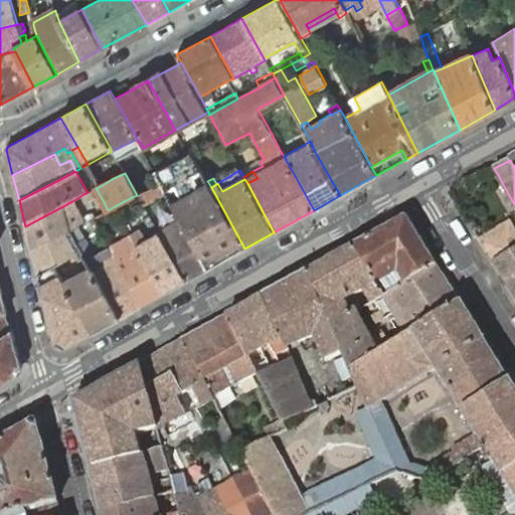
[(171,200),(181,218),(208,269),(244,248),(211,187),(207,181),(206,180),(171,200)]
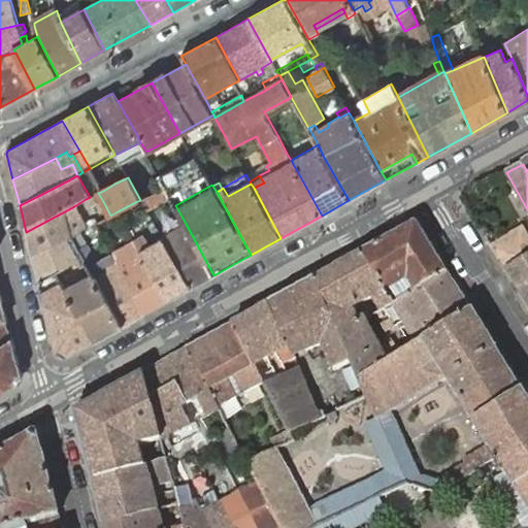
[(86,199),(74,206),(84,222),(95,217),(86,199)]
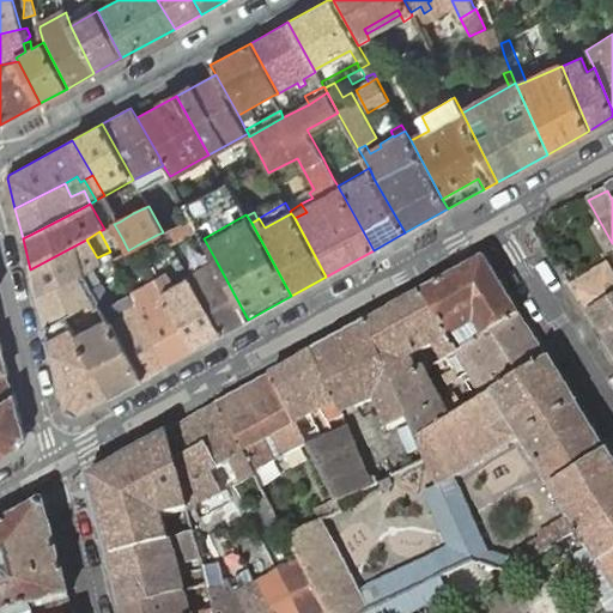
[(110,252),(97,258),(101,265),(111,260),(128,250),(122,238),(113,242),(116,248),(110,252)]
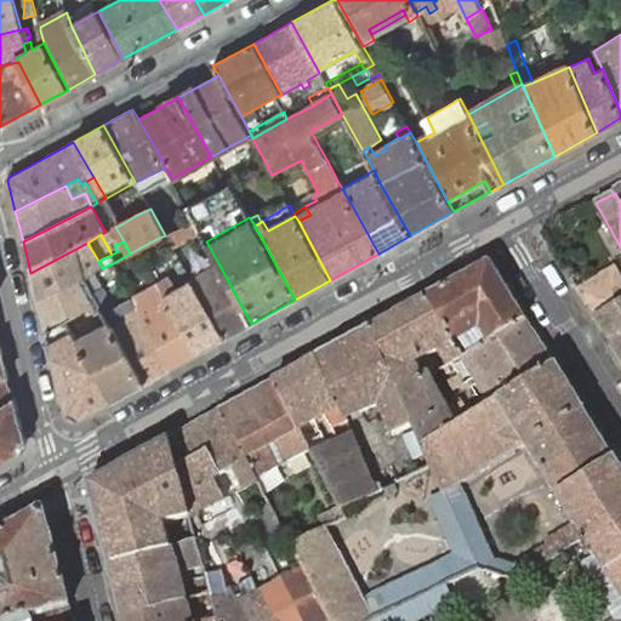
[(30,273),(39,302),(84,278),(102,268),(98,261),(87,243),(30,273)]
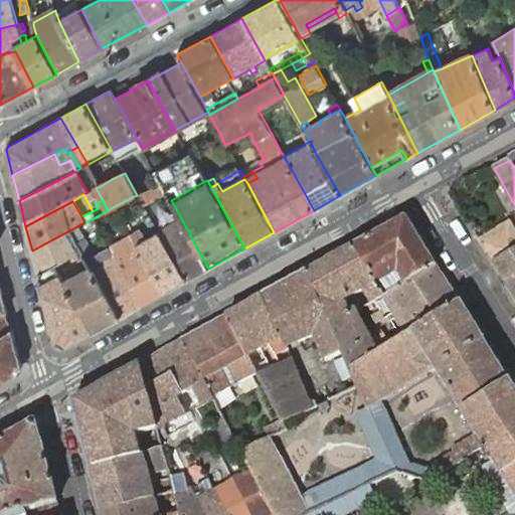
[(84,222),(69,230),(74,238),(82,234),(98,227),(98,226),(94,218),(84,222)]
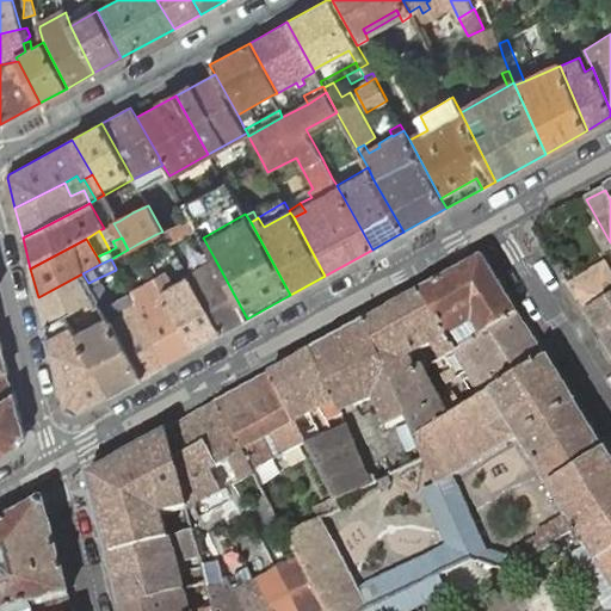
[(221,333),(247,319),(215,259),(187,275),(221,333)]
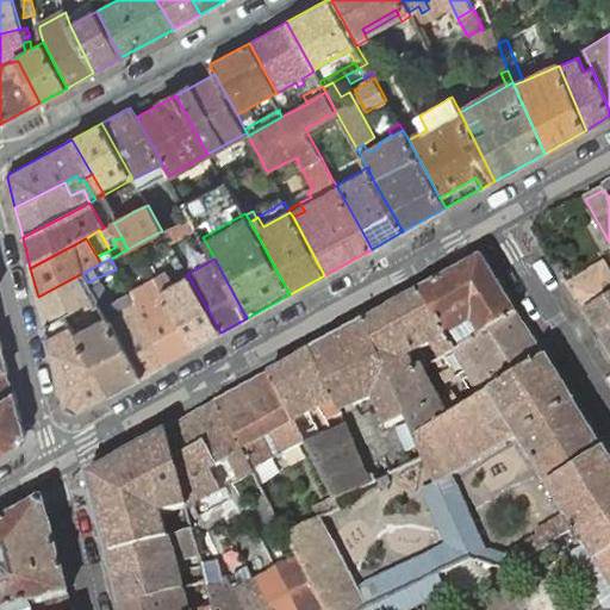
[(478,259),(417,291),(454,350),(462,346),(454,332),(472,322),(479,335),(516,312),(483,259),(478,259)]
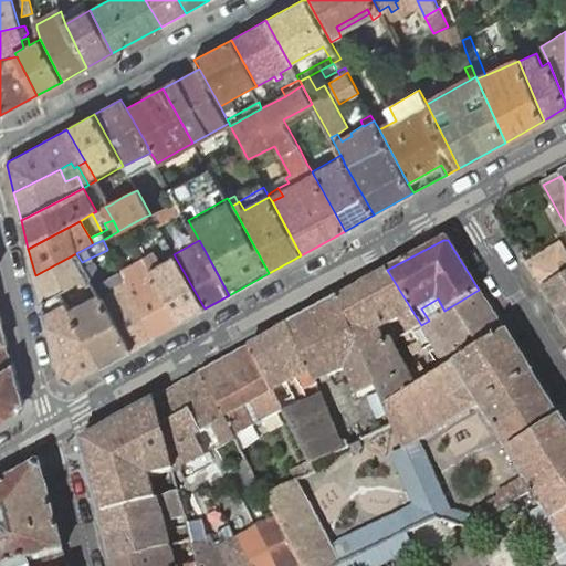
[(565,254),(561,244),(527,263),(543,289),(565,274),(565,254)]
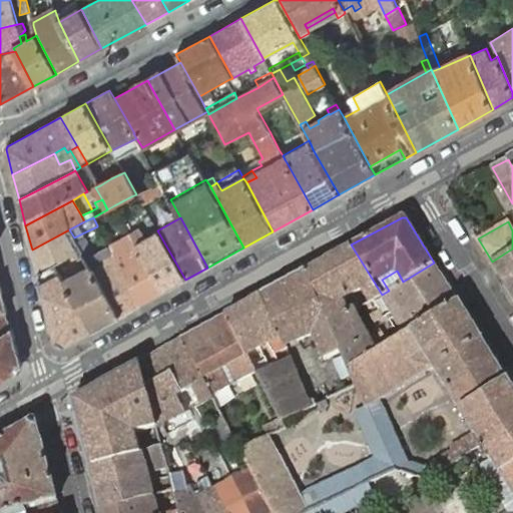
[(69,229),(32,249),(39,274),(55,265),(60,262),(76,252),(79,259),(84,255),(74,237),(69,229)]
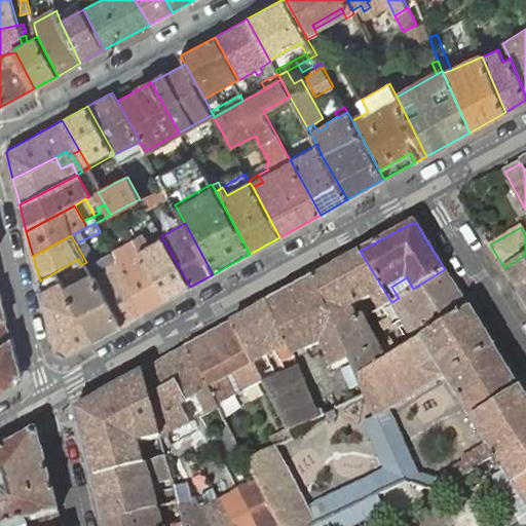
[(144,236),(135,241),(166,300),(190,287),(161,236),(148,243),(144,236)]
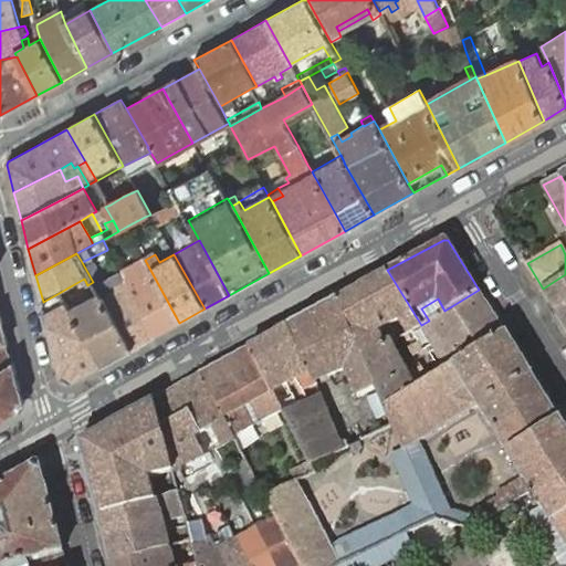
[(91,258),(82,262),(93,282),(95,286),(132,349),(156,335),(121,273),(121,272),(104,282),(91,258)]
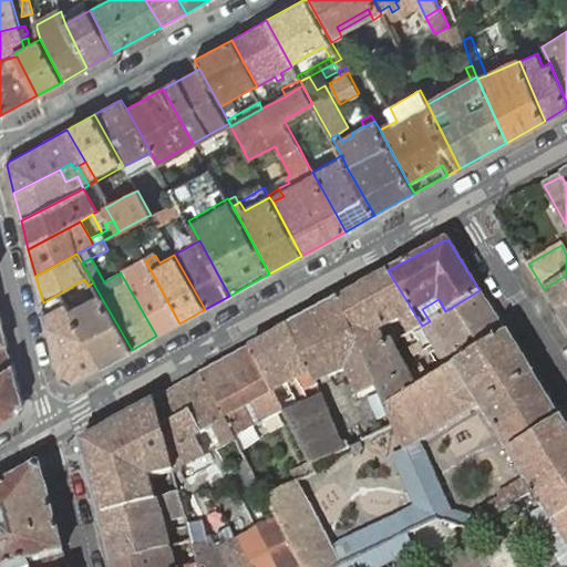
[(179,323),(145,260),(121,274),(156,336),(179,323)]
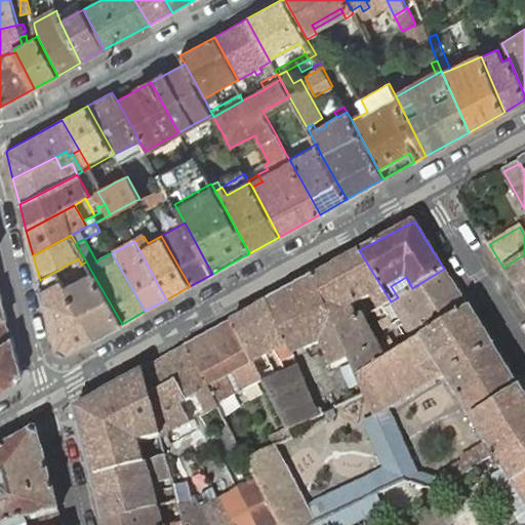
[(359,250),(312,277),(336,332),(358,320),(350,306),(371,294),(379,308),(391,301),(359,250)]
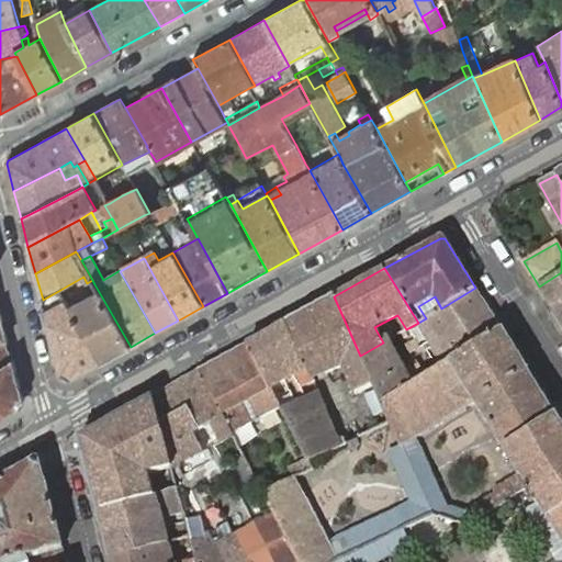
[(561,272),(539,287),(561,323),(561,272)]
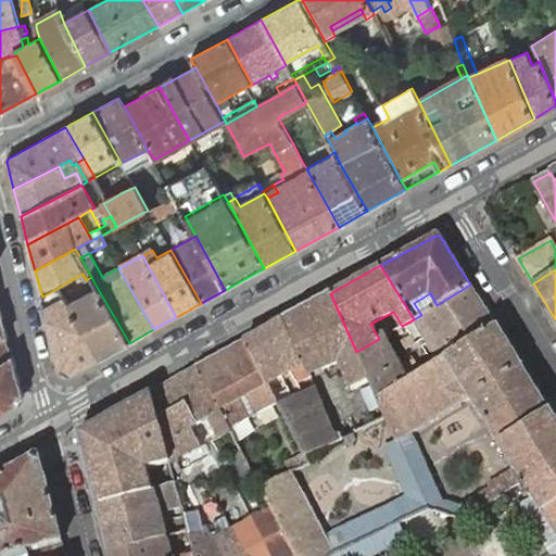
[(100,358),(129,343),(93,281),(88,285),(71,293),(65,297),(100,358)]
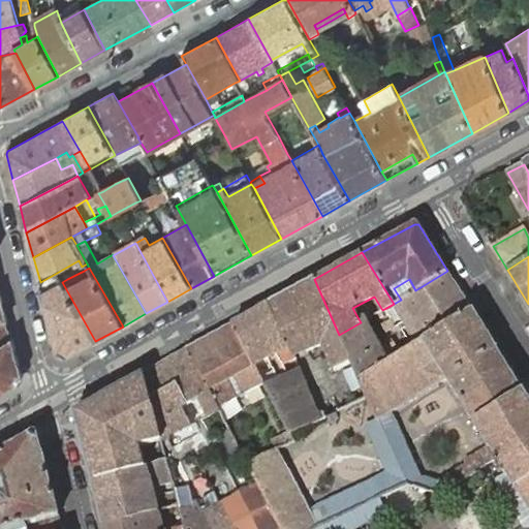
[(57,273),(62,282),(67,279),(62,270),(57,273)]
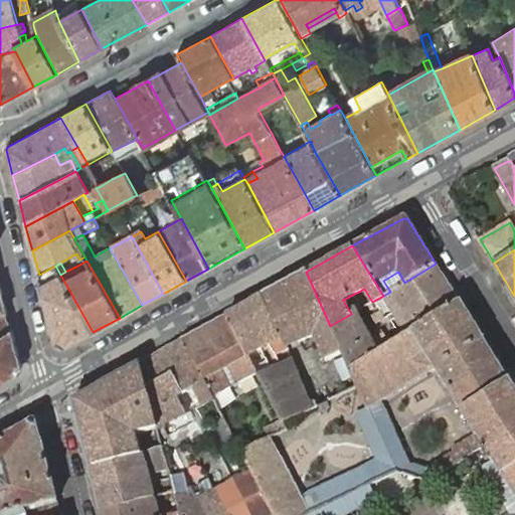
[(407,336),(460,303),(436,264),(404,283),(390,292),(383,296),(387,301),(403,330),(407,336)]
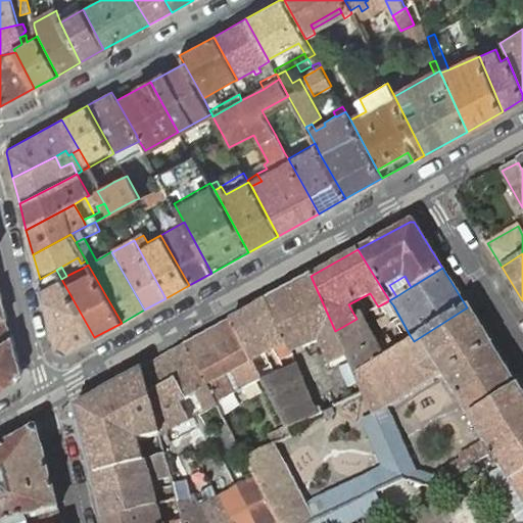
[(56,270),(40,279),(57,348),(66,352),(94,337),(61,279),(56,270)]
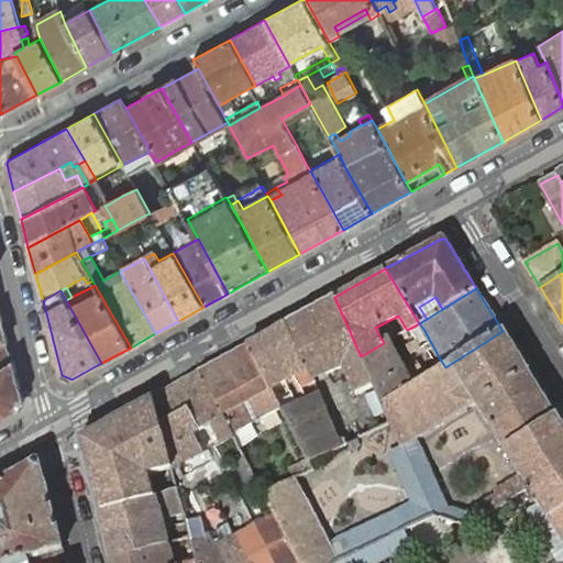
[(334,297),(285,324),(315,379),(344,366),(352,384),(356,394),(374,386),(361,356),(334,297)]
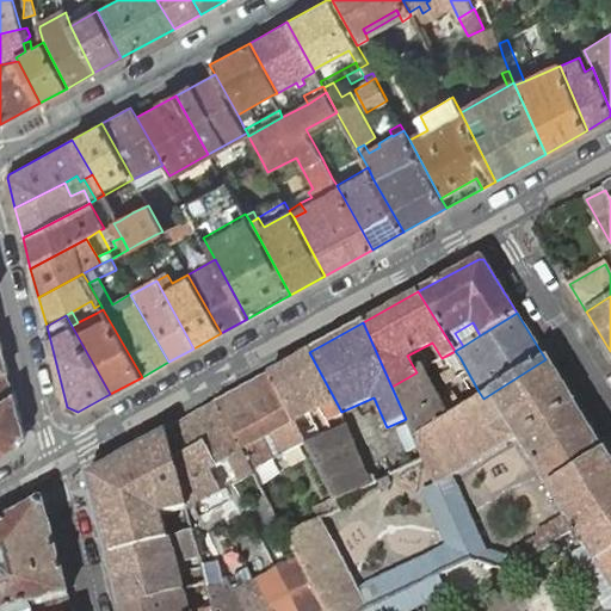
[(455,333),(463,346),(480,335),(473,322),(455,333)]
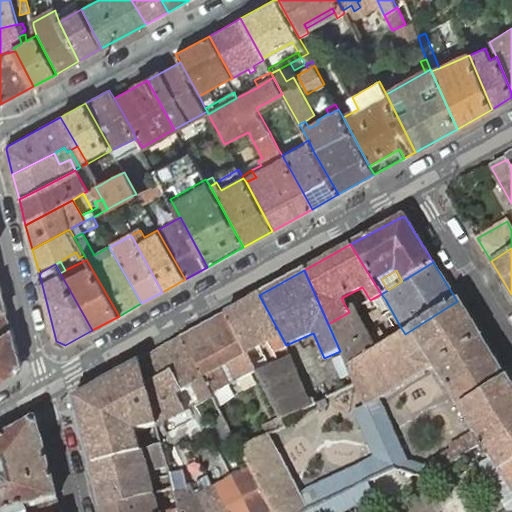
[(0,335),(12,329),(0,282),(0,281),(0,335)]
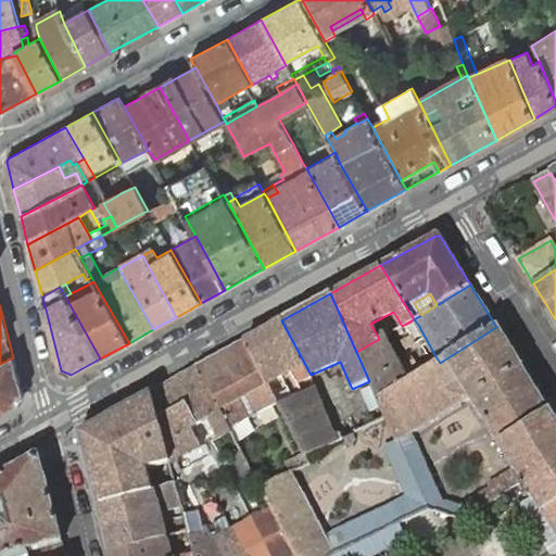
[(418,325),(414,319),(402,326),(395,330),(399,337),(418,325)]
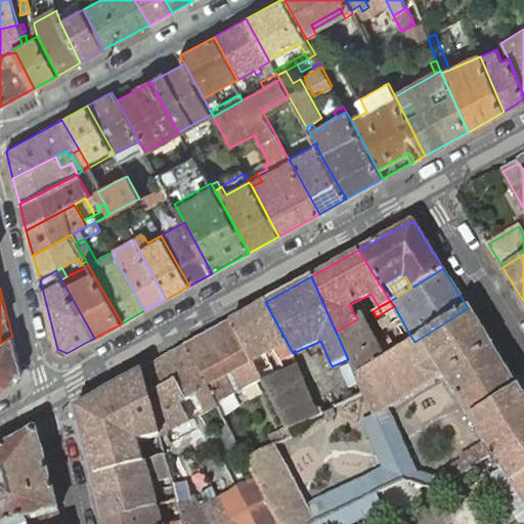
[(265,302),(230,321),(253,362),(266,355),(274,350),(276,354),(279,360),(293,353),(265,302)]
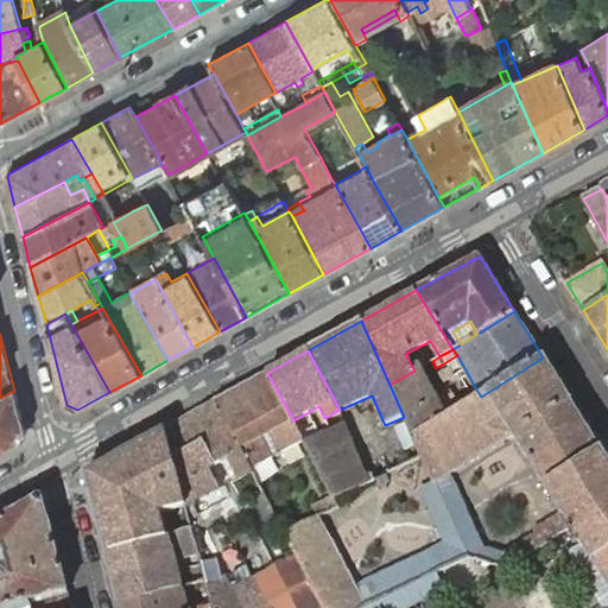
[(448,417),(413,437),(423,457),(422,457),(432,482),(434,486),(453,475),(515,436),(548,487),(546,487),(563,514),(572,529),(583,544),(595,564),(596,563),(607,582),(607,607),(607,457),(603,450),(601,451),(570,401),(571,401),(543,356),(543,358),(481,397),(448,417)]
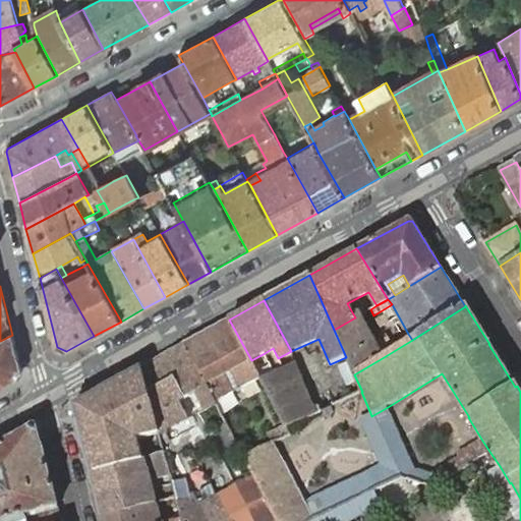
[(355,317),(334,330),(346,357),(354,374),(384,357),(382,353),(360,315),(355,317)]
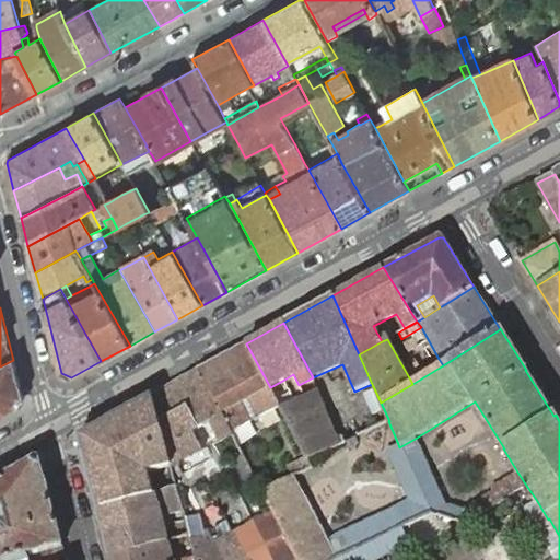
[(246,343),(199,370),(232,432),(241,428),(253,421),(242,401),(248,398),(259,418),(271,410),(277,420),(286,416),(282,409),(270,387),(246,343)]
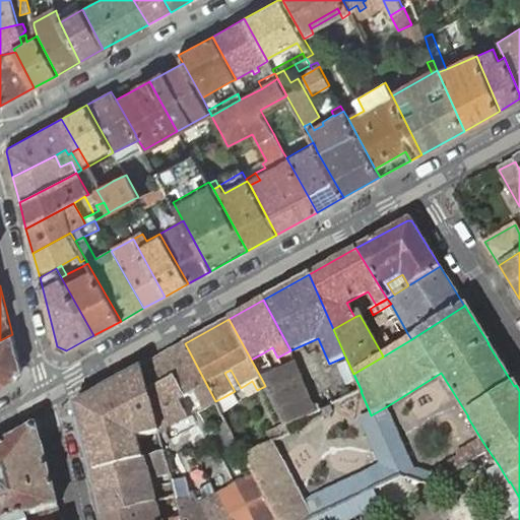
[(0,340),(0,387),(17,378),(21,369),(12,334),(0,340)]
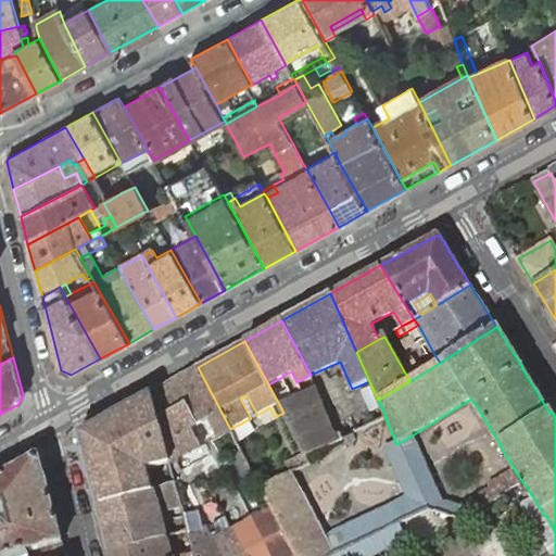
[(198,367),(150,393),(169,463),(171,464),(201,446),(192,429),(207,420),(217,438),(231,431),(230,429),(198,367)]
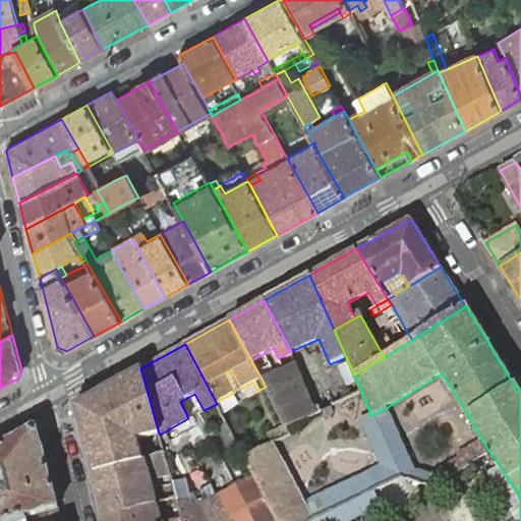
[(273,348),(265,353),(267,357),(271,355),(275,352),(273,348)]
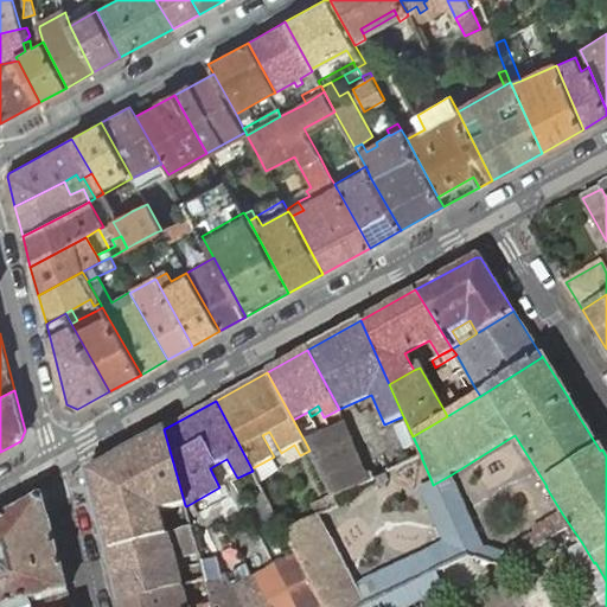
[(321,436),(306,443),(310,451),(333,496),(334,498),(368,483),(343,425),(331,430),(321,436)]
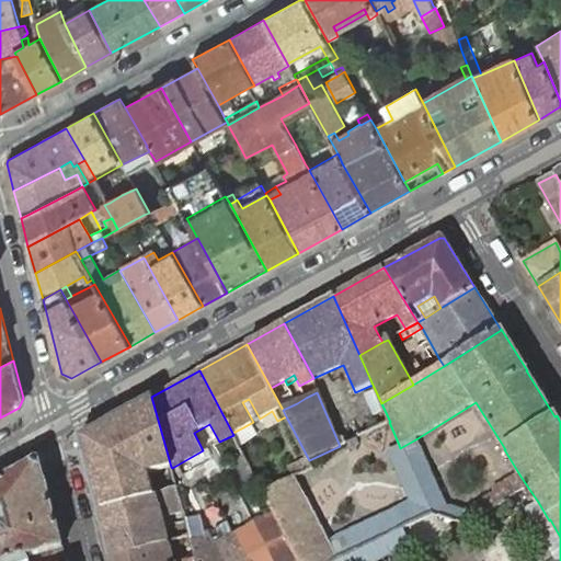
[(294,398),(297,403),(306,398),(304,392),(299,395),(294,398)]
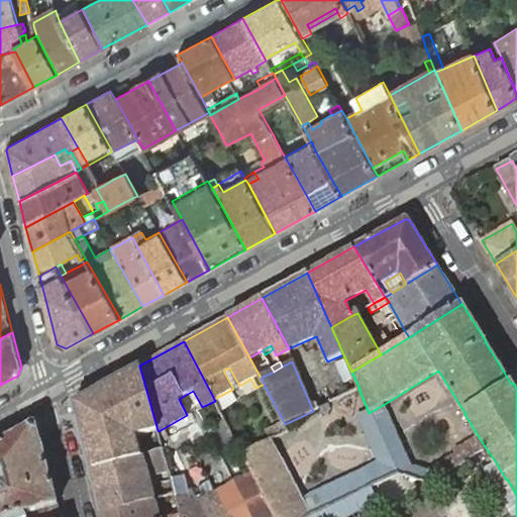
[(73,404),(90,469),(143,454),(141,447),(138,435),(158,430),(139,366),(74,402),(73,404)]
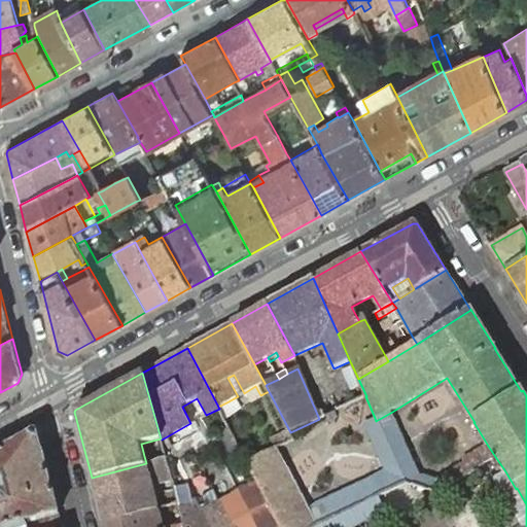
[(238,396),(244,393),(234,375),(227,378),(238,396)]
